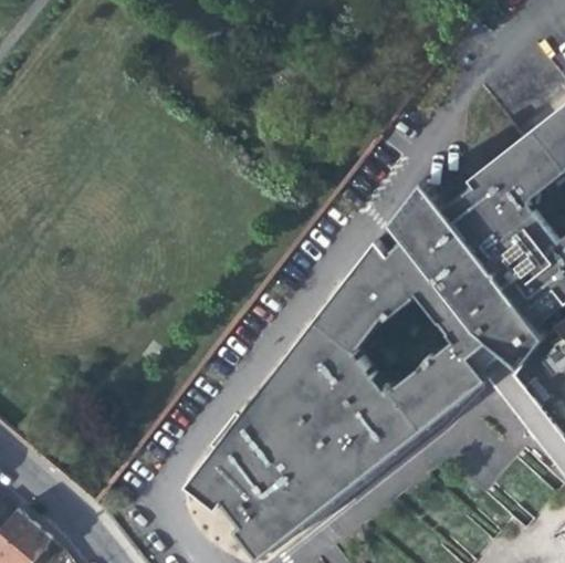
[(564,103),(521,138),(525,145),(564,113),(564,103)]
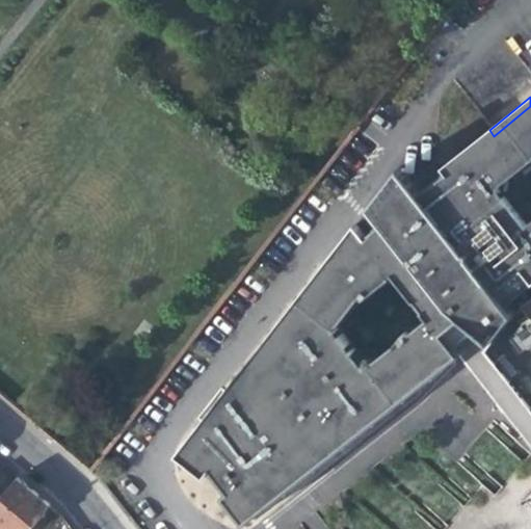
[(224,500),(246,527),(460,359),(478,345),(484,353),(511,315),(504,306),(530,284),(530,106),(494,136),(489,130),(442,167),(446,174),(418,195),(398,169),(396,172),(367,208),(379,225),(364,237),(354,225),(173,457),(202,480),(207,474),(231,495),(224,500)]
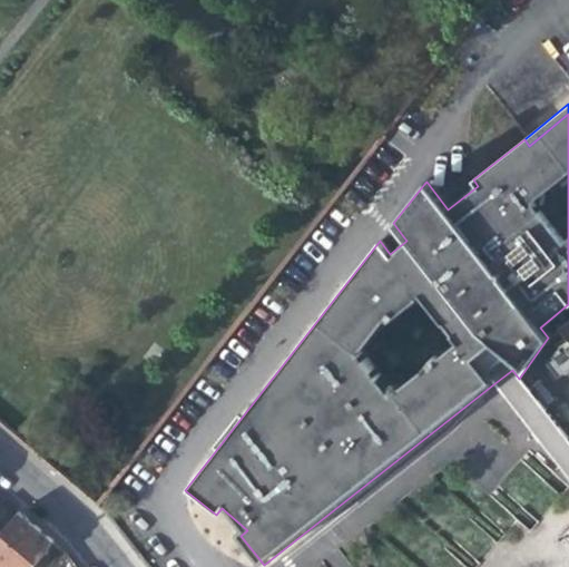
[(406,241),(393,223),(380,241),(390,254),(406,241)]
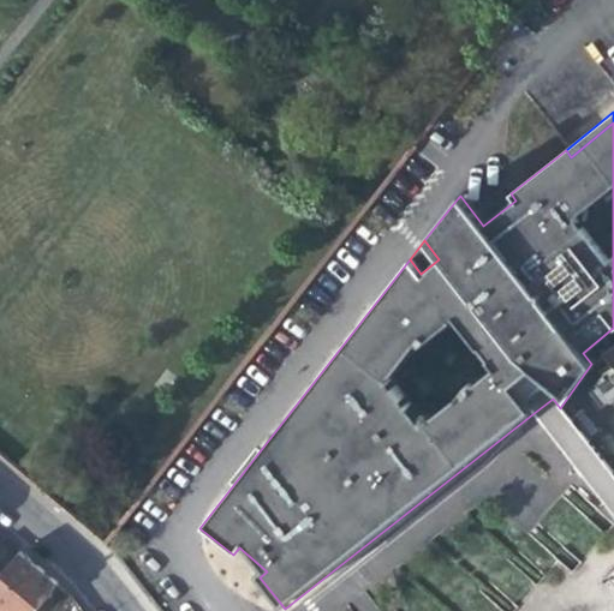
[(553,399),(532,414),(613,517),(613,477),(560,408),(553,399)]
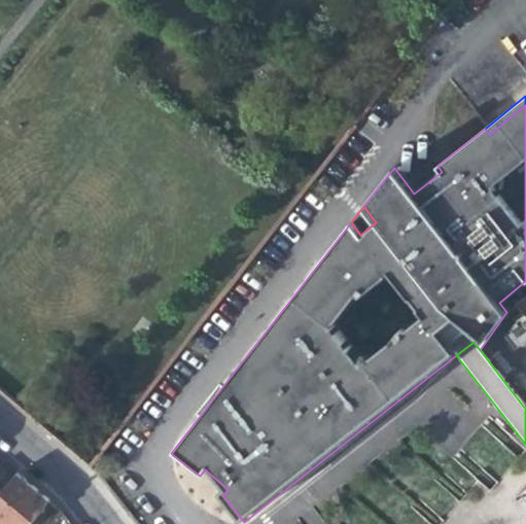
[(98,459),(103,463),(107,458),(102,454),(98,459)]
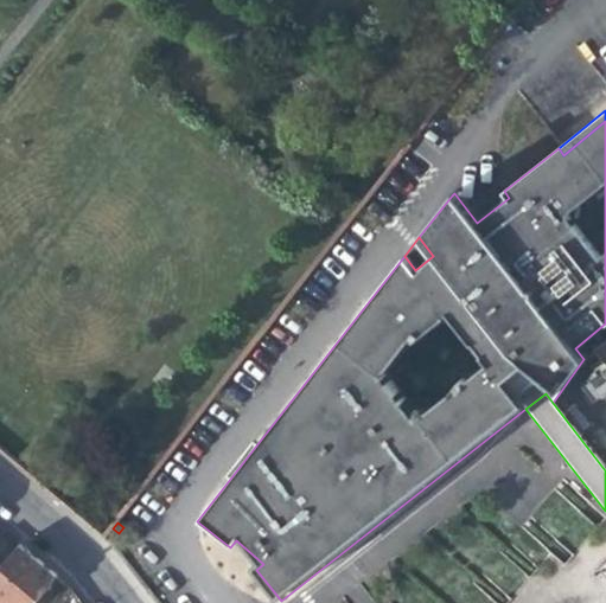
[(0,565),(11,546),(0,540),(0,565)]
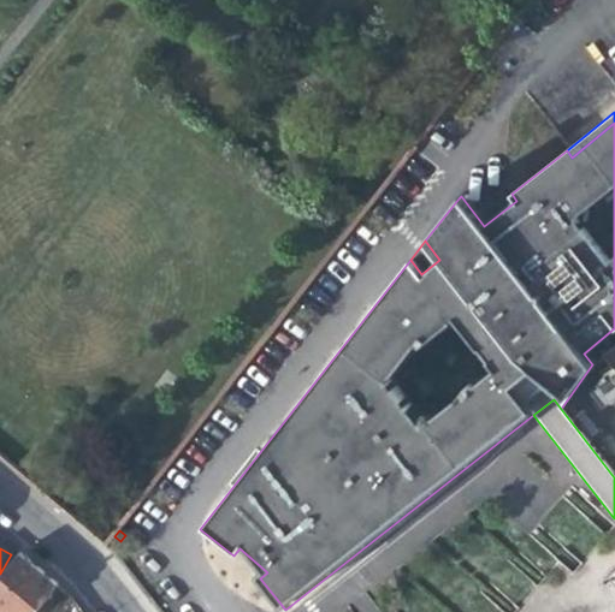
[(37,611),(57,589),(33,569),(18,557),(0,578),(0,611),(37,611)]
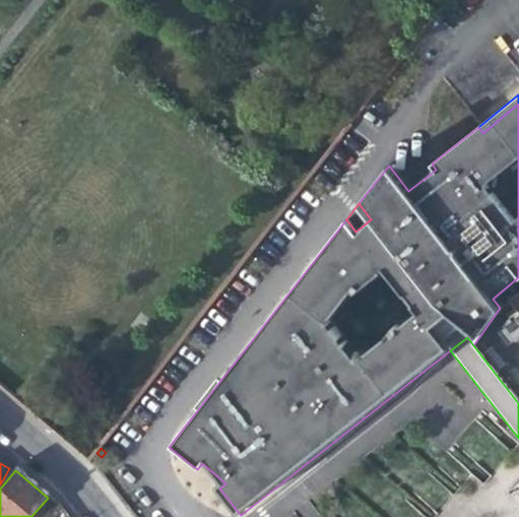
[(64,516),(57,508),(50,516),(64,516)]
